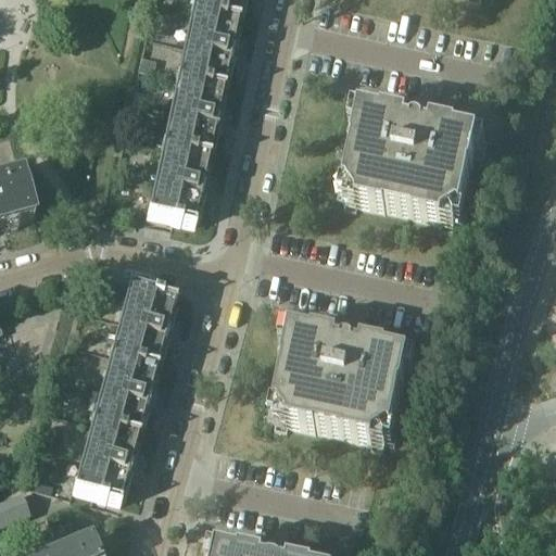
[(242,0),(245,1),(245,0),(244,0),(193,0),(190,19),(237,28),(241,0),(242,0)]
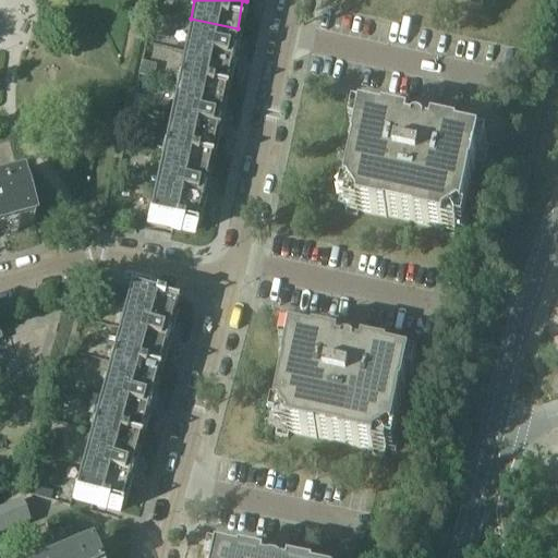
[(191,19),(177,86),(222,96),(229,69),(231,69),(232,68),(232,67),(229,67),(231,58),(233,59),(234,57),(231,56),(238,28),(191,19)]
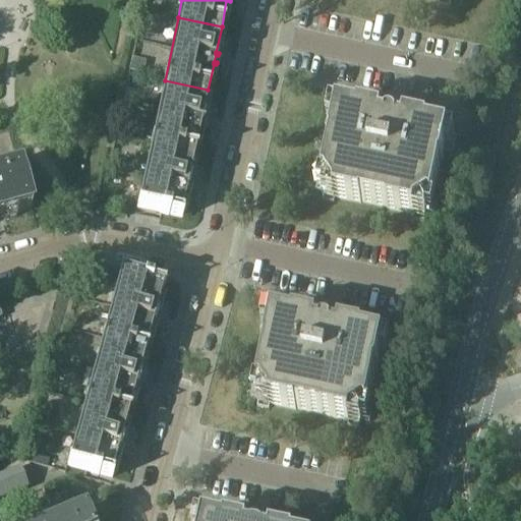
[(145,62),(133,60),(130,72),(141,74),(145,62)]
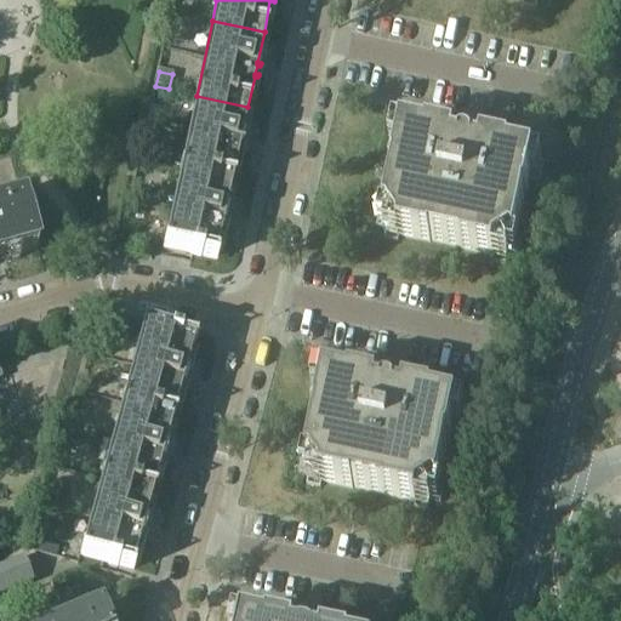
[(240,153),(241,152),(241,151),(238,151),(240,141),(244,141),(244,138),(240,138),(248,107),(197,96),(180,172),(231,183),(238,152),(240,153)]
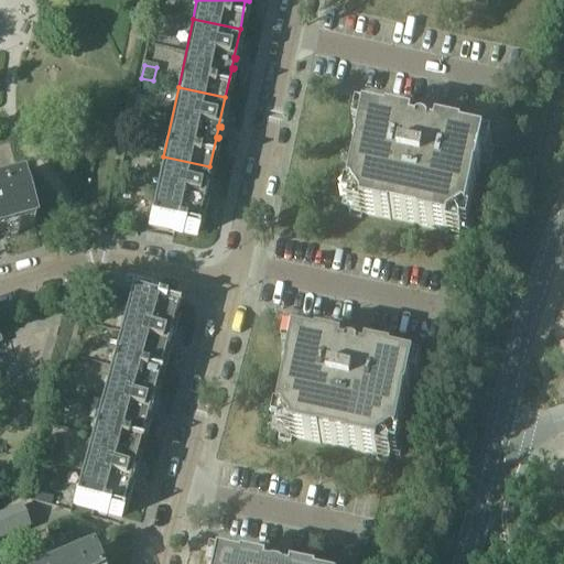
[(365,119),(356,117),(353,137),(360,138),(358,153),(359,153),(350,194),(345,193),(342,206),(350,207),(350,209),(349,217),(362,219),(364,215),(391,220),(391,219),(420,226),(420,227),(448,232),(447,238),(459,240),(462,232),(463,232),(470,234),(474,220),(468,219),(477,179),(478,179),(481,164),(490,166),(495,147),(486,145),(486,144),(464,139),(464,137),(438,131),(437,137),(431,136),(432,134),(419,131),(419,132),(413,131),(414,126),(389,120),(388,122),(366,117),(365,119)]
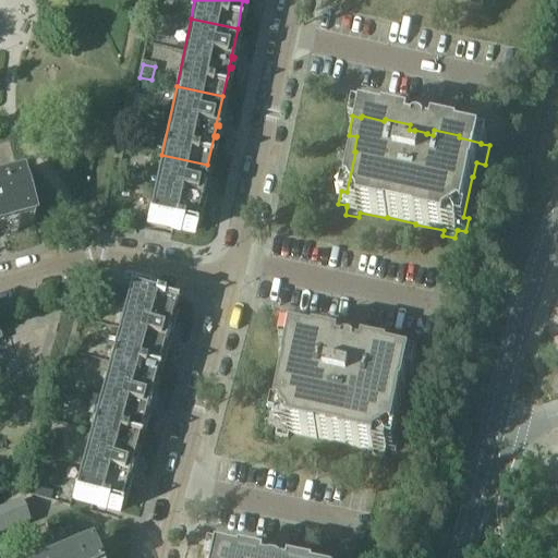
[(161,155),(147,223),(172,229),(172,230),(180,232),(181,231),(195,234),(195,233),(193,232),(199,205),(202,206),(203,204),(199,203),(202,194),(204,195),(205,193),(202,193),(207,165),(161,155)]
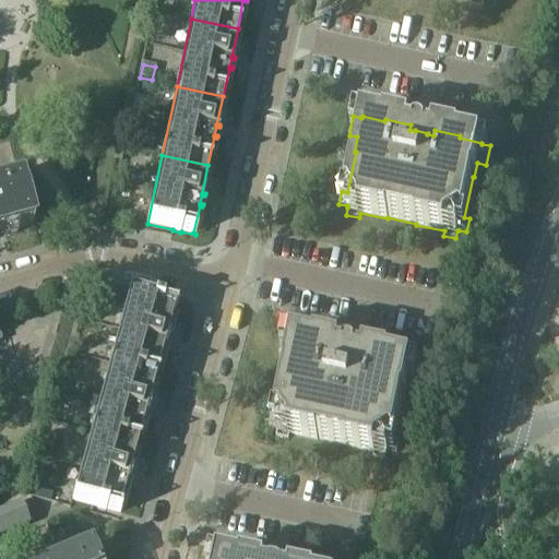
[(21,180),(0,186),(0,234),(34,224),(21,180)]
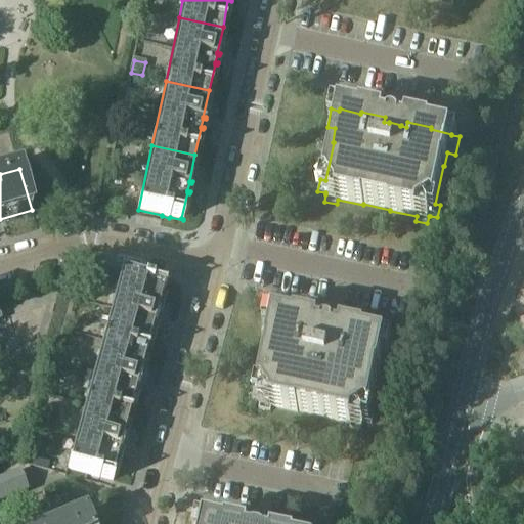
[(120,278),(102,342),(145,354),(153,328),(155,329),(156,328),(153,326),(156,318),(158,319),(158,317),(156,317),(163,291),(164,291),(164,290),(151,287),(151,286),(144,284),(144,285),(120,278)]
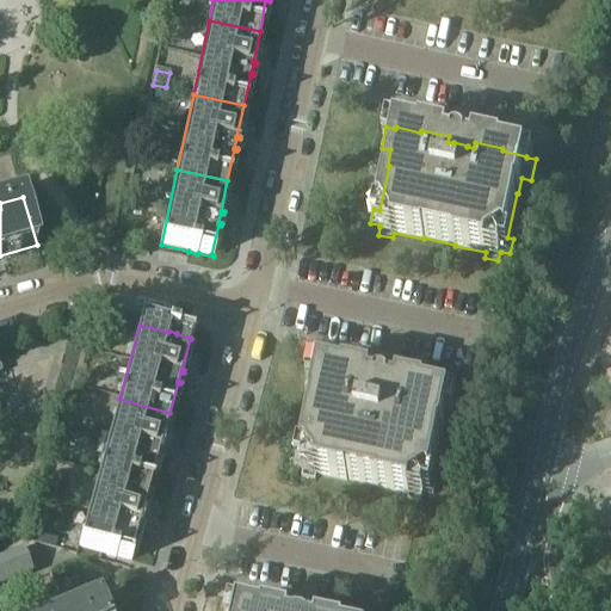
[(426,390),(412,388),(399,384),(396,390),(390,389),(392,388),(377,386),(377,387),(371,386),(372,380),(345,374),(344,376),(319,370),(319,371),(309,369),(306,390),(314,392),(312,408),(313,408),(303,452),(297,451),(294,466),(303,467),(303,468),(302,477),(316,480),(318,475),(347,481),(347,480),(378,487),(378,488),(409,494),(408,500),(421,503),(424,494),(425,493),(433,495),(437,481),(431,480),(440,436),(442,436),(445,420),(455,423),(460,401),(450,400),(450,399),(425,393),(426,390)]
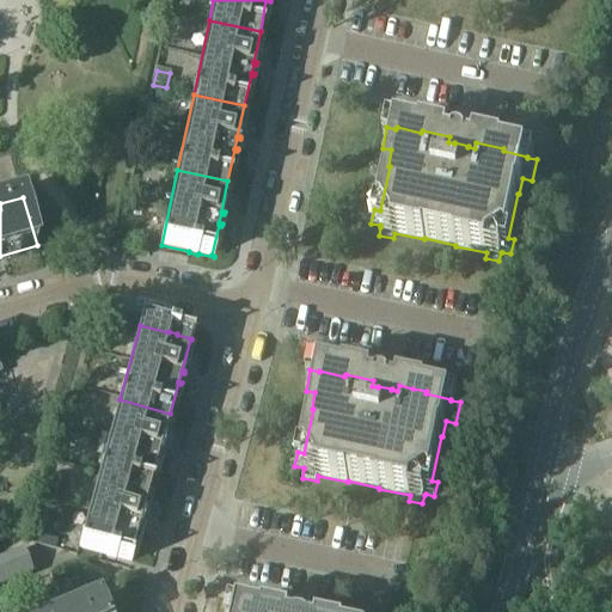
[(99,473),(150,488),(158,457),(161,458),(161,456),(159,456),(161,446),(164,446),(165,444),(161,444),(170,414),(120,399),(99,473)]
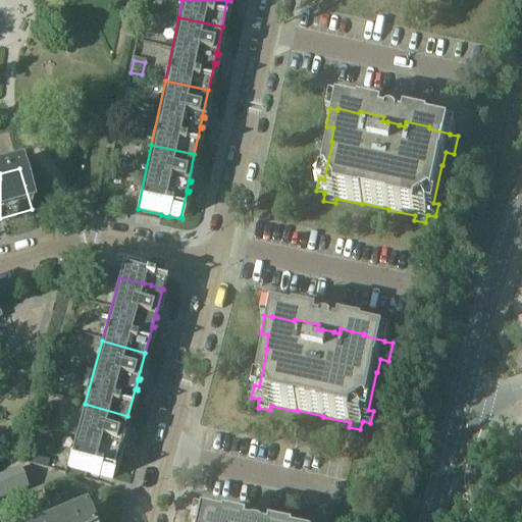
[(85,404),(77,433),(68,467),(92,474),(92,475),(99,477),(100,476),(110,479),(117,453),(120,454),(121,452),(118,451),(120,444),(123,445),(123,442),(120,441),(127,416),(85,404)]
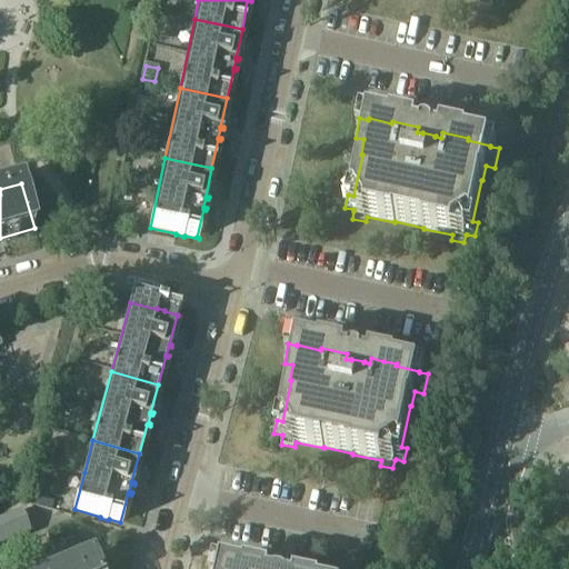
[(19,516),(17,517),(1,523),(0,523),(0,545),(27,533),(19,516)]
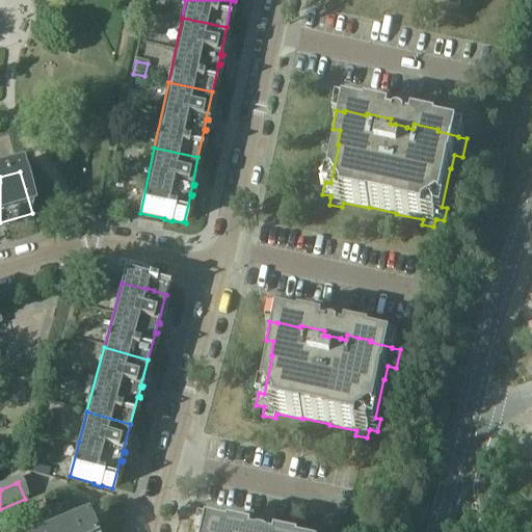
[(88,531),(85,523),(60,531),(88,531)]
